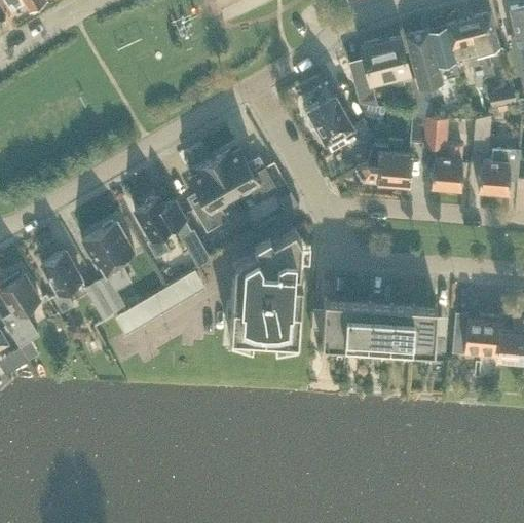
[(30,2),(30,4),(37,5),(43,0),(0,0),(9,15),(30,2)]
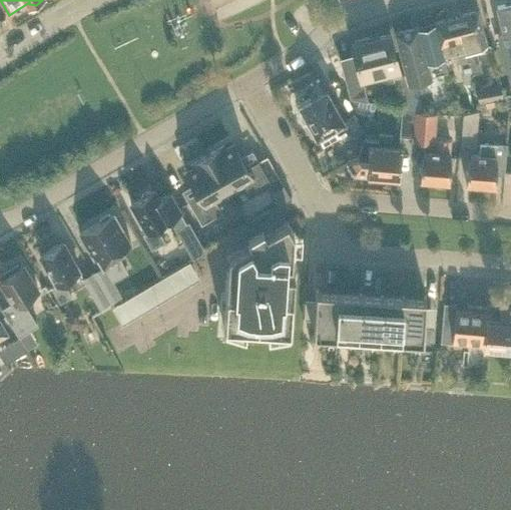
[(510,5),(498,9),(503,33),(498,34),(510,86),(510,5)]
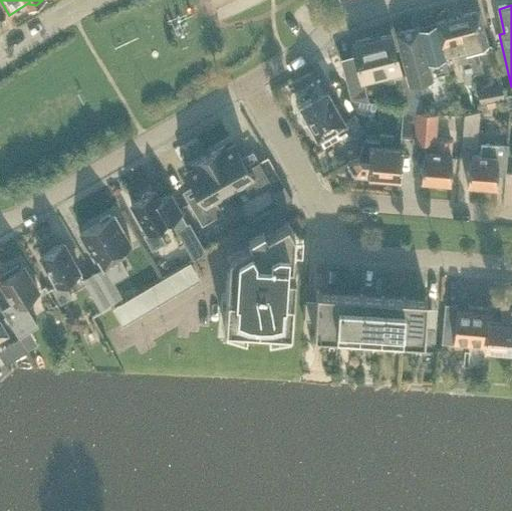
[(480,13),(458,19),(473,77),(483,74),(477,51),(489,47),(480,13)]
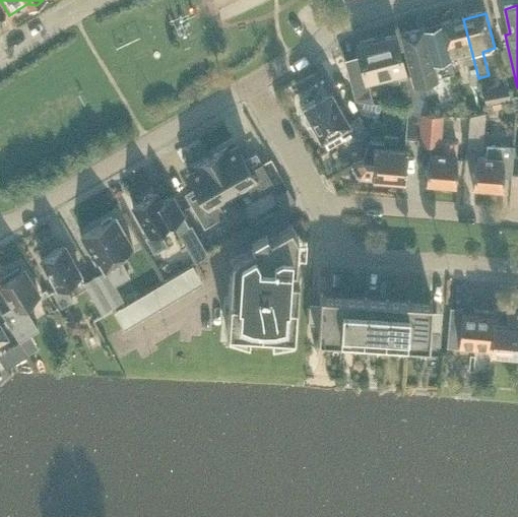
[(480,84),(478,78),(463,19),(441,25),(451,60),(463,57),(471,86),(480,84)]
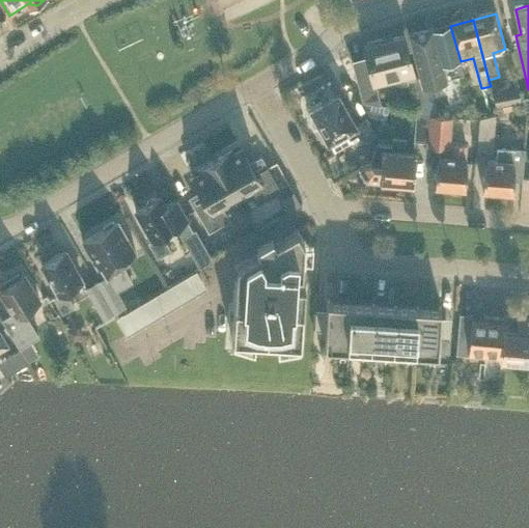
[(410,37),(420,79),(423,93),(448,86),(447,80),(464,76),(461,61),(450,26),(410,37)]
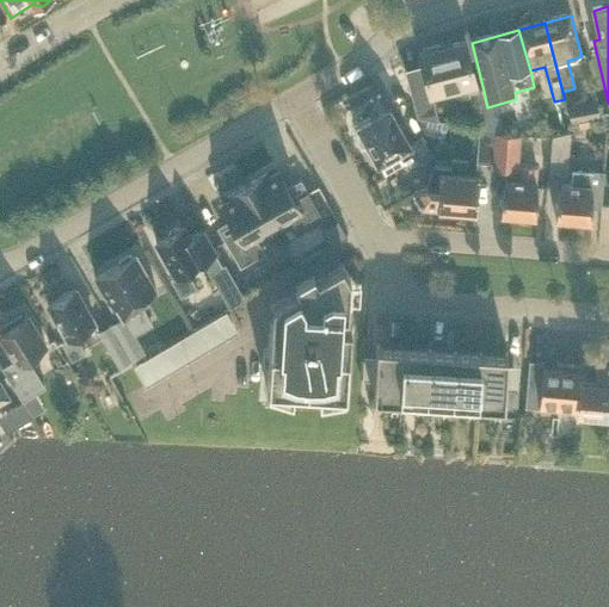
[(494,132),(491,121),(487,107),(484,91),(478,92),(466,44),(420,55),(425,69),(406,74),(417,118),(440,124),(432,95),(454,91),(456,103),(471,99),(480,134),(494,136),(494,132)]
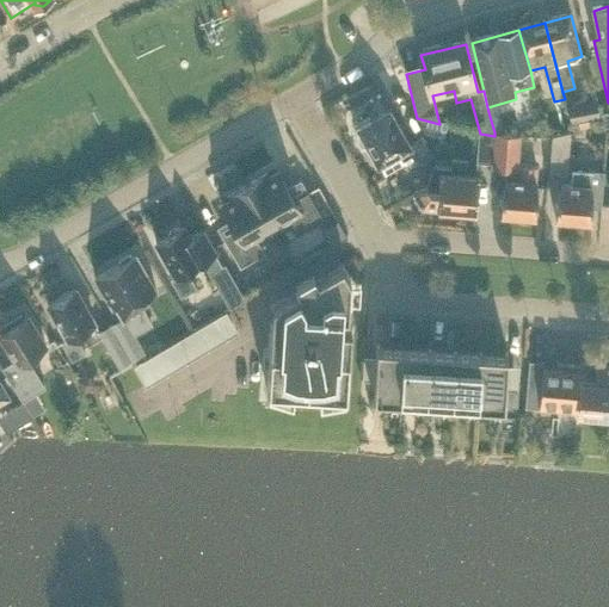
[(596,100),(568,106),(572,125),(600,119),(596,100)]
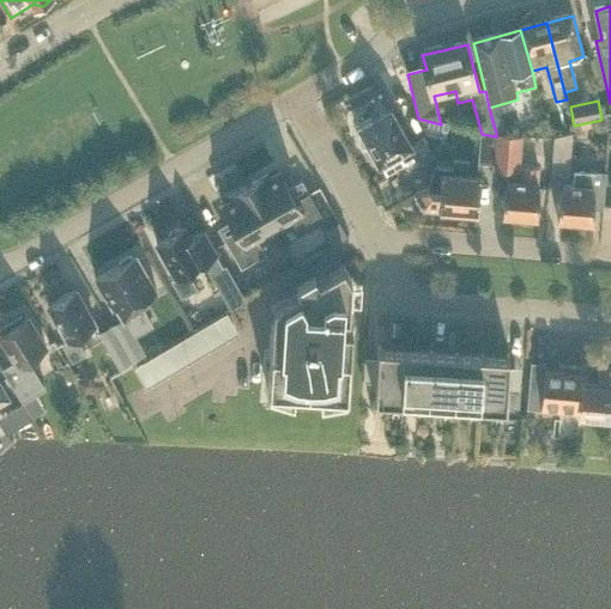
[(412,147),(391,111),(373,122),(371,121),(357,129),(363,140),(369,145),(381,166),(401,156),(407,166),(418,160),(422,168),(436,159),(424,140),(412,147)]
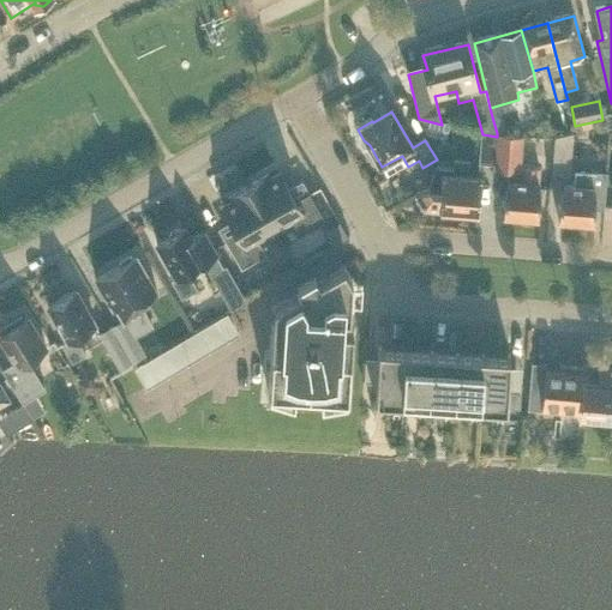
[(499,120),(493,121),(497,133),(497,137),(499,137),(505,137),(502,119),(499,120)]
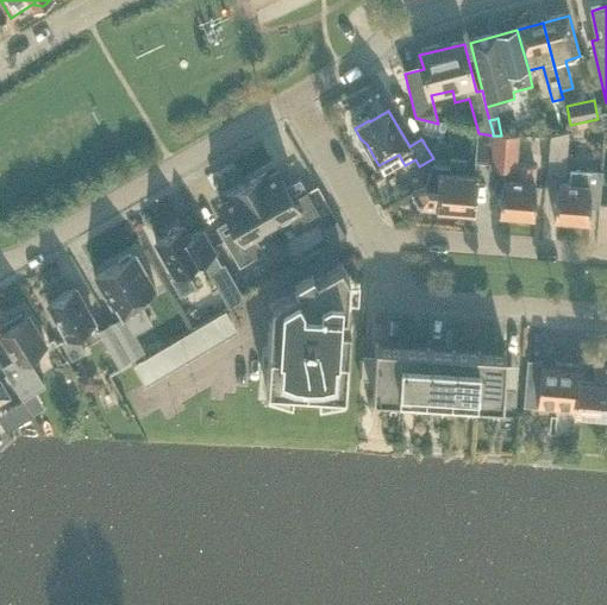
[(479,133),(476,164),(490,165),(493,136),(479,133)]
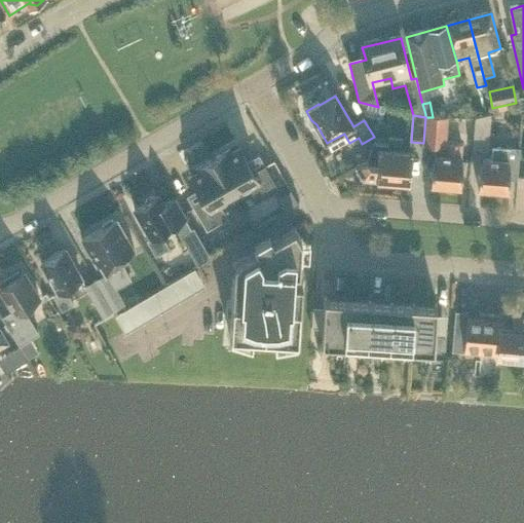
[(476,119),(473,151),(489,152),(491,116),(476,119)]
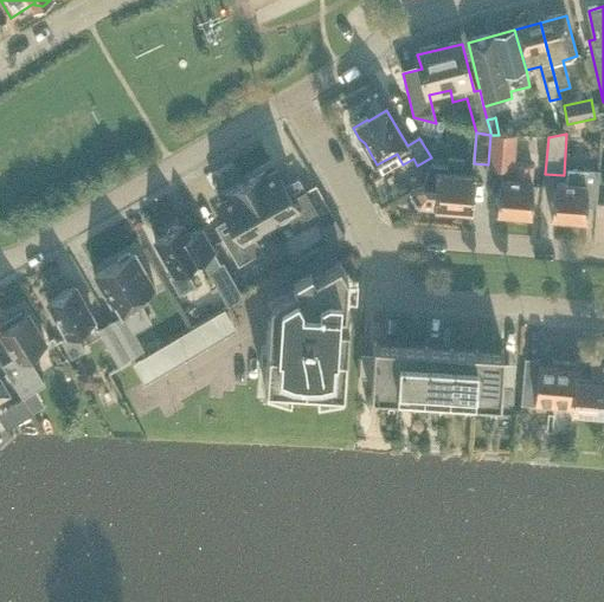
[(498,214),(533,217),(535,188),(533,188),(534,168),(515,167),(518,136),(499,135),(493,135),(489,169),(502,170),(502,180),(501,186),(500,186),(498,214)]
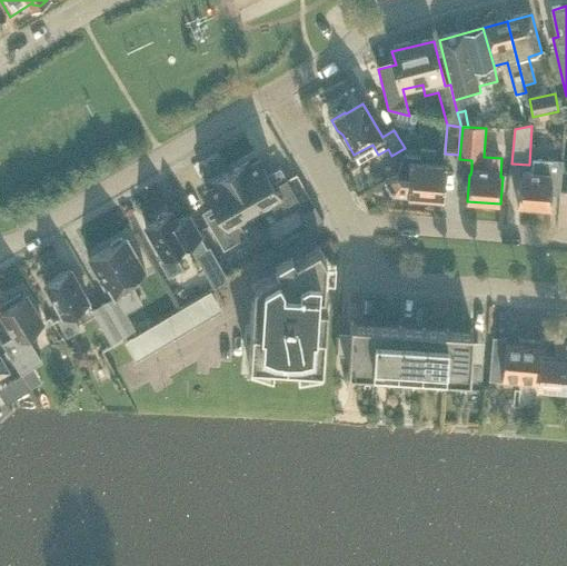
[(408,196),(408,197),(445,199),(447,166),(435,165),(436,151),(423,150),(421,159),(410,158),(405,157),(400,175),(387,182),(394,195),(408,196)]
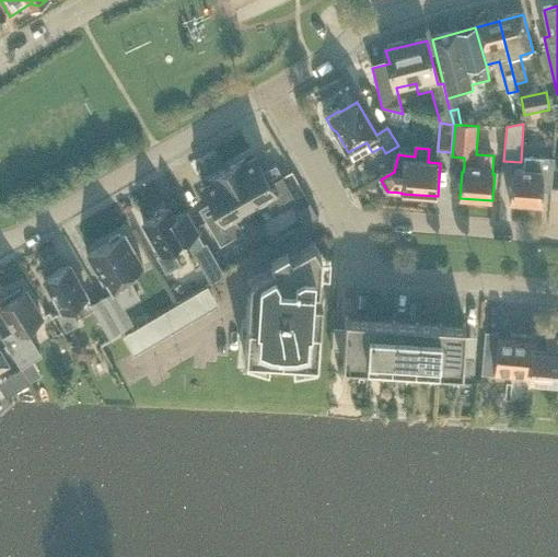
[(542,205),(543,193),(551,193),(554,160),(541,159),(526,158),(525,173),(514,172),(514,176),(512,176),(511,202),(542,205)]
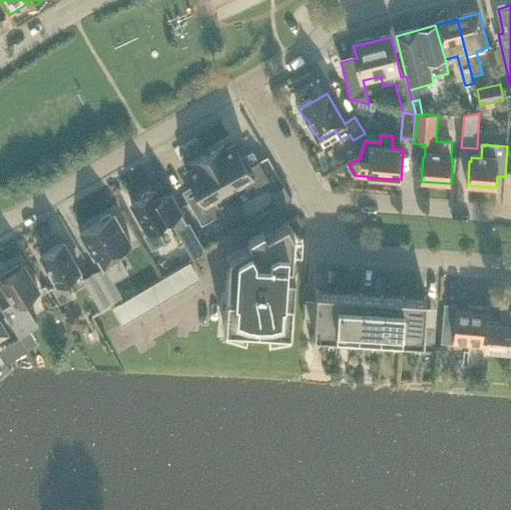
[(208,157),(230,195),(245,186),(252,198),(273,186),(259,163),(247,169),(234,147),(226,151),(224,147),(208,157)]
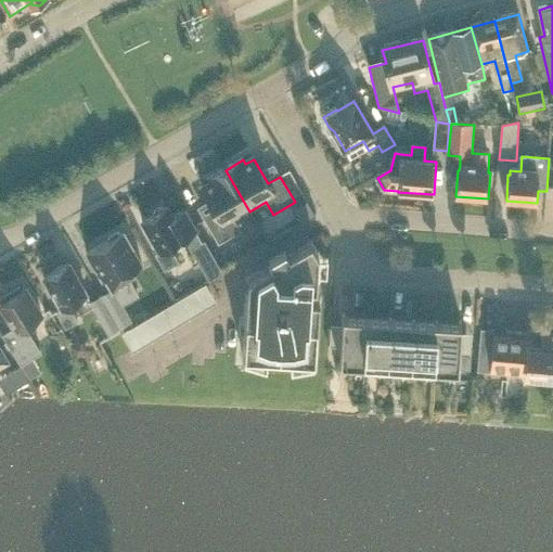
[(249,212),(226,170),(208,180),(210,183),(202,189),(217,214),(204,220),(219,246),(241,233),(233,220),(249,212)]
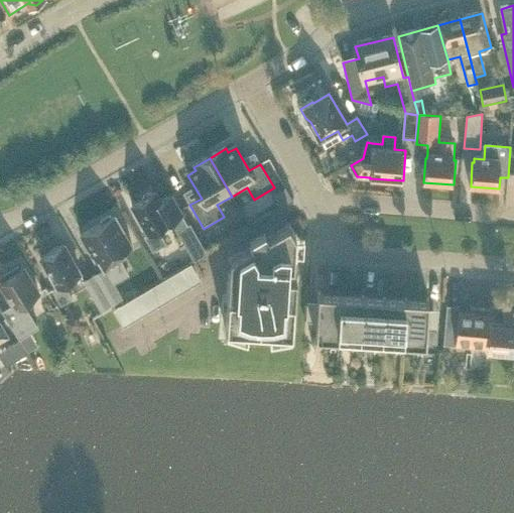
[(157,231),(171,223),(177,233),(195,262),(208,254),(190,225),(188,227),(171,198),(161,204),(155,195),(132,208),(141,223),(139,223),(147,237),(145,237),(153,252),(165,245),(157,231)]
